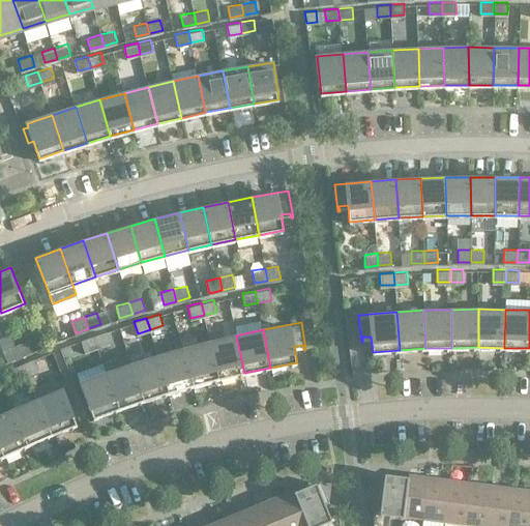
[(110,342),(106,330),(93,334),(97,347),(110,342)]
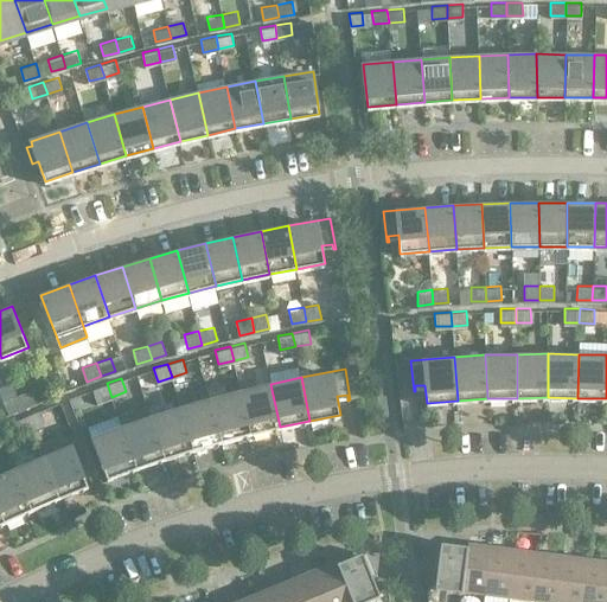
[(112,397),(107,383),(93,388),(97,402),(112,397)]
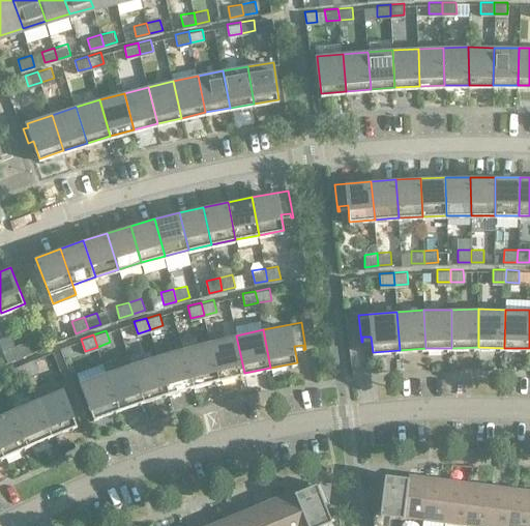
[(244,373),(236,335),(210,342),(219,378),(244,373)]
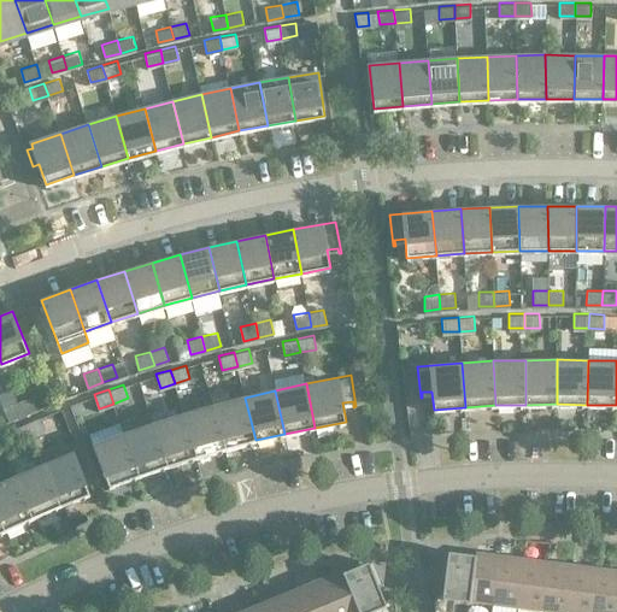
[(31,394),(17,400),(23,413),(37,407),(31,394)]
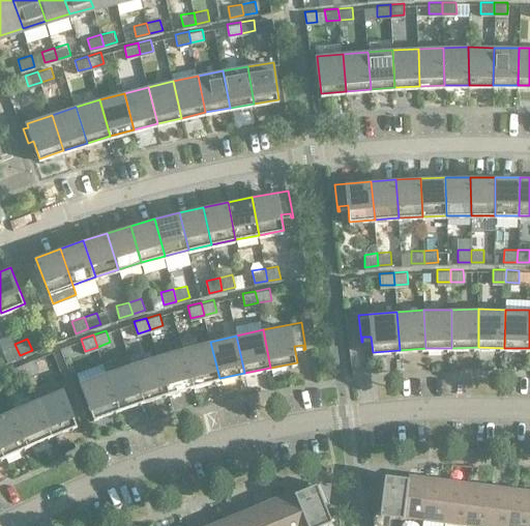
[(219,378),(210,342),(184,348),(194,385),(219,378)]
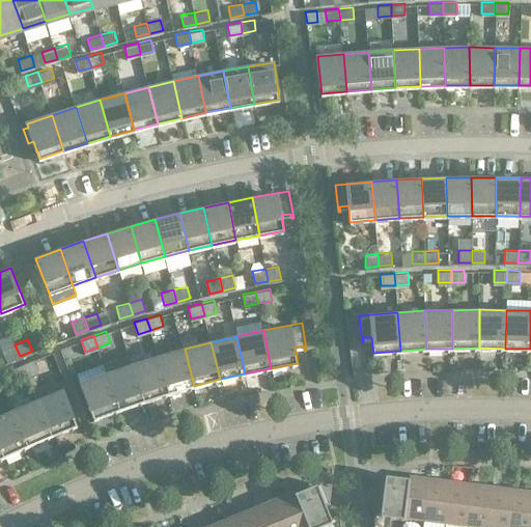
[(20,356),(15,344),(3,350),(7,361),(20,356)]
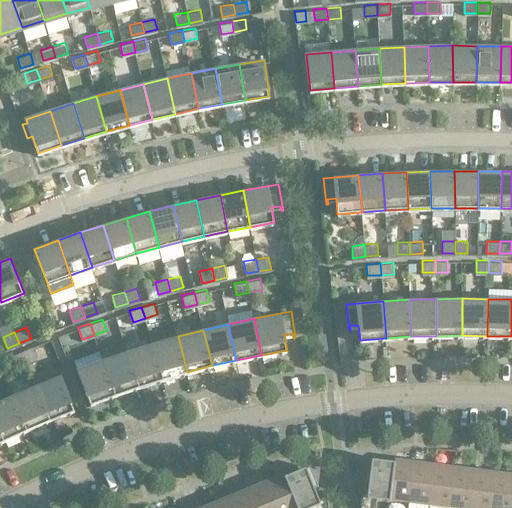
[(187,372),(178,336),(152,343),(163,379),(187,372)]
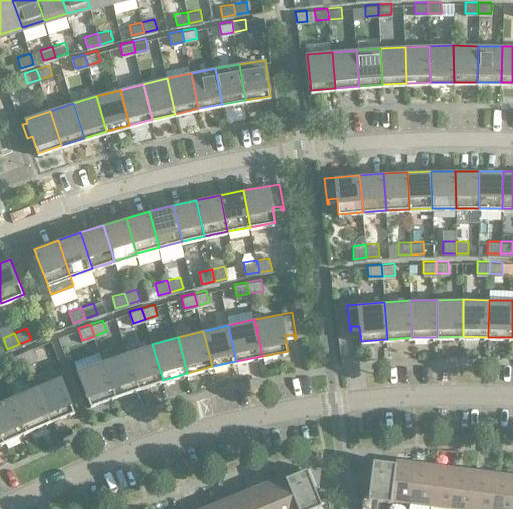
[(163,380),(152,344),(128,352),(139,387),(163,380)]
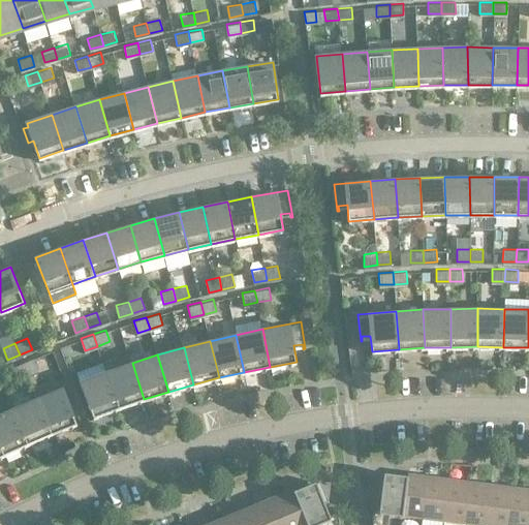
[(38,368),(34,357),(22,362),(27,373),(38,368)]
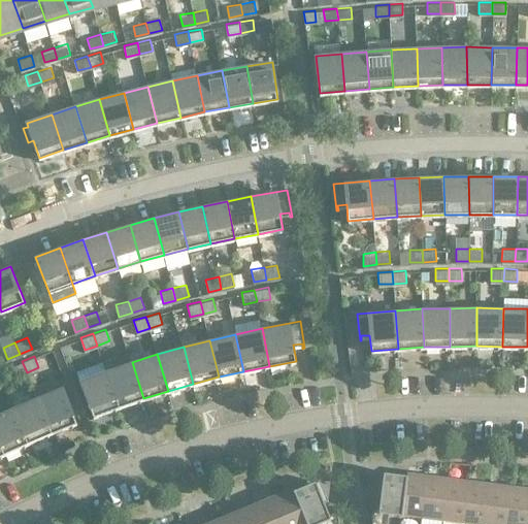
[(27,372),(22,361),(9,366),(14,378),(27,372)]
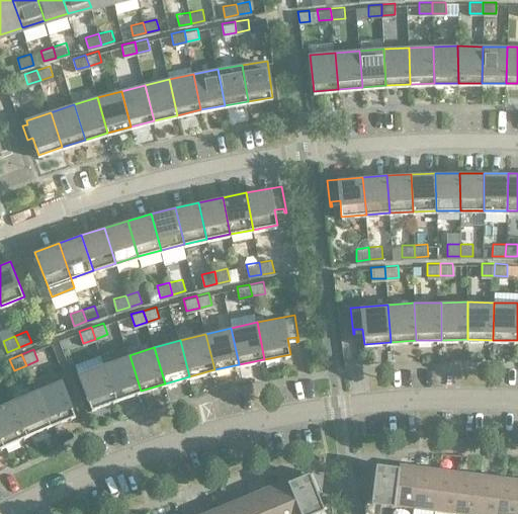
[(141,391),(130,355),(104,363),(116,399),(141,391)]
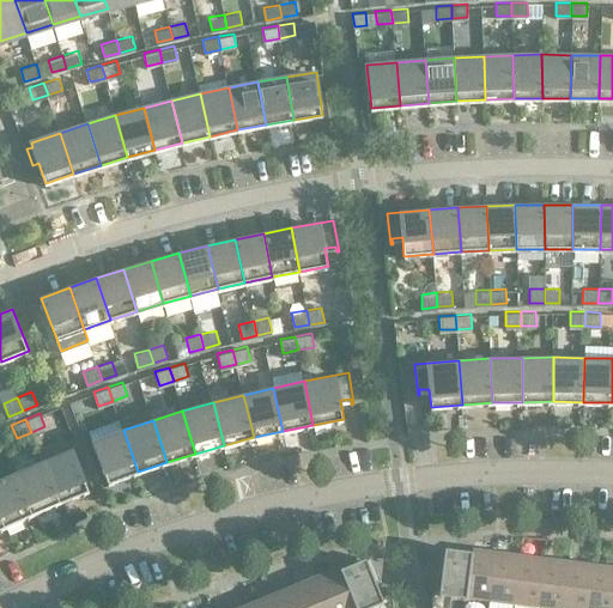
[(138,472),(123,430),(92,442),(109,482),(138,472)]
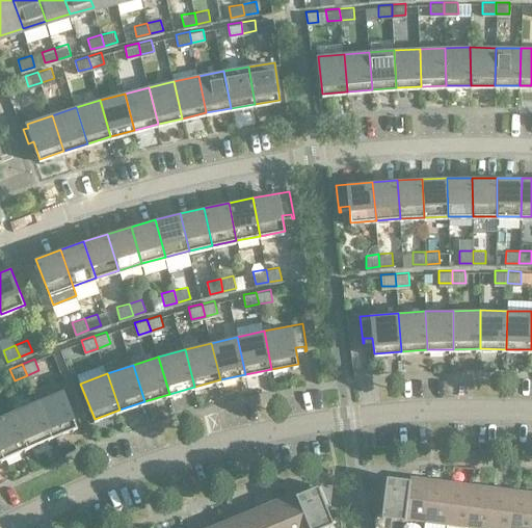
[(63,390),(37,400),(52,437),(77,426),(63,390)]
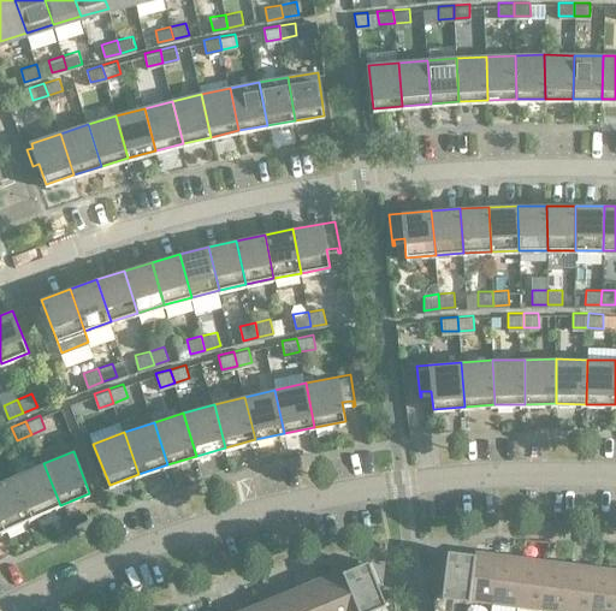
[(60,505),(43,463),(15,476),(33,516),(60,505)]
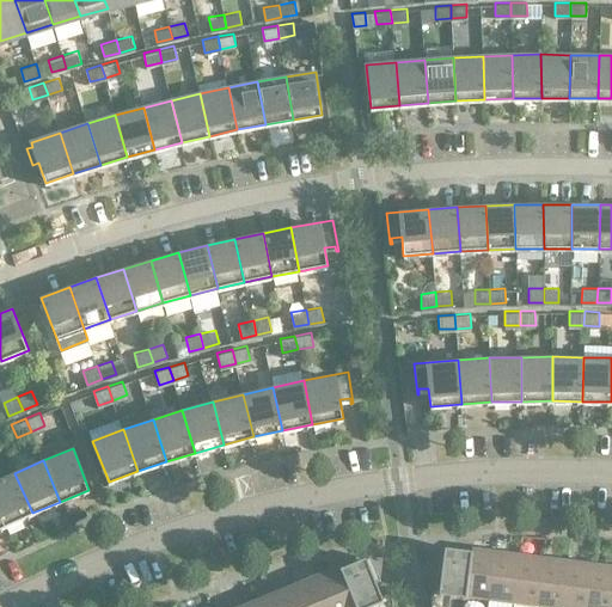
[(32,513),(14,473),(0,479),(0,515),(5,526),(32,513)]
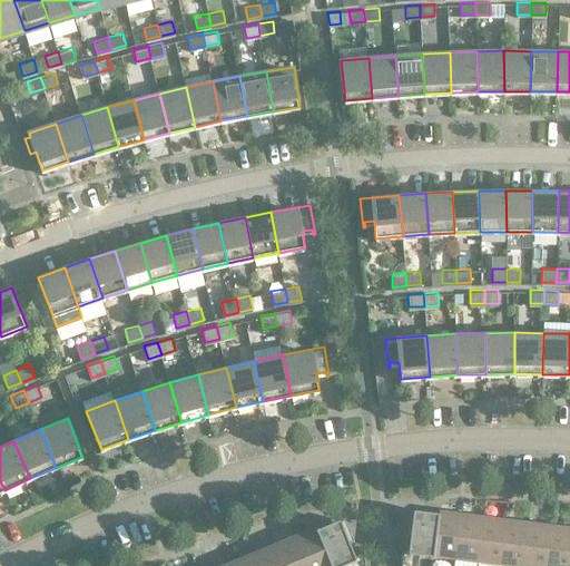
[(405,533),(411,534),(409,553),(432,556),(438,513),(409,509),(405,533)]
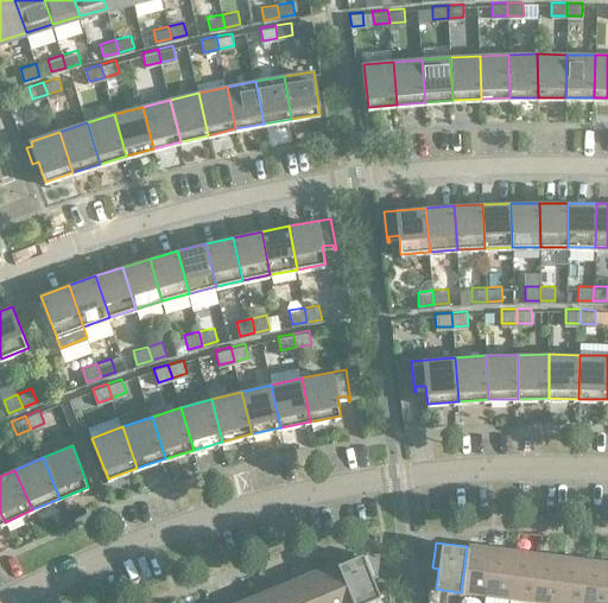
[(491,550),(467,546),(461,592),(462,592),(463,590),(486,594),(491,550)]
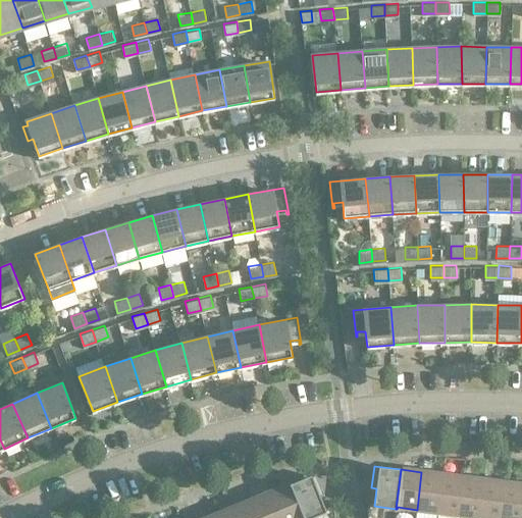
[(441,474),(421,472),(417,510),(437,512),(441,474)]
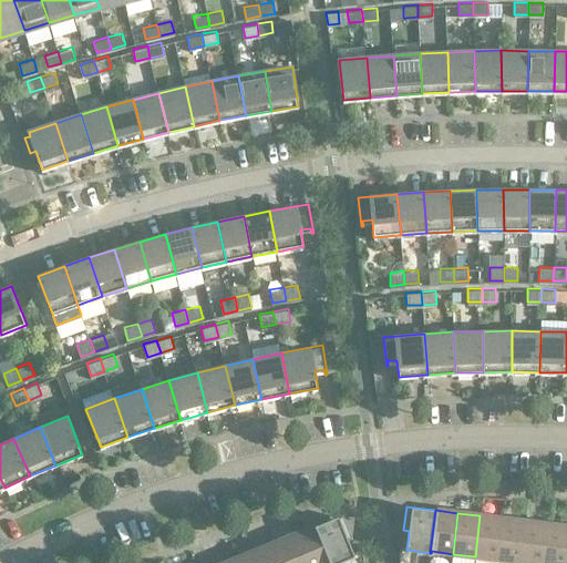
[(343,515),(338,517),(317,526),(331,562),(340,562),(354,558),(348,539),(352,536),(343,515)]
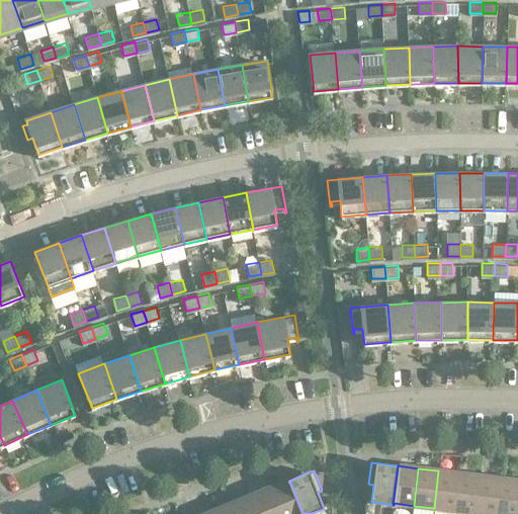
[(459,474),(438,470),(434,508),(454,511),(459,474)]
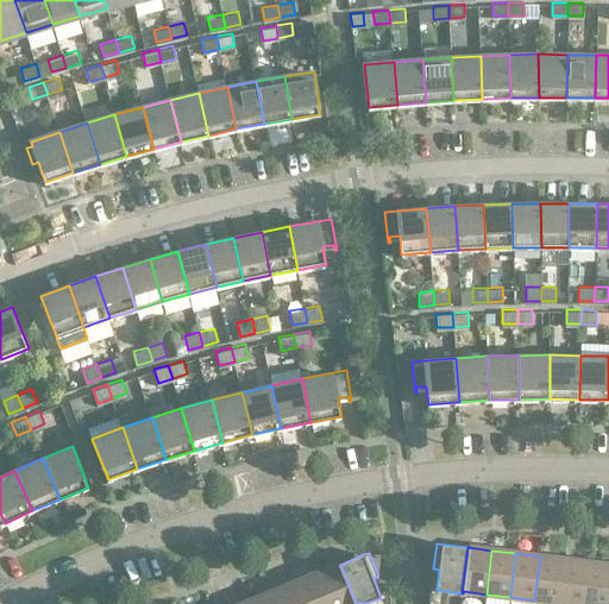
[(564,560),(540,557),(534,601),(558,603),(564,560)]
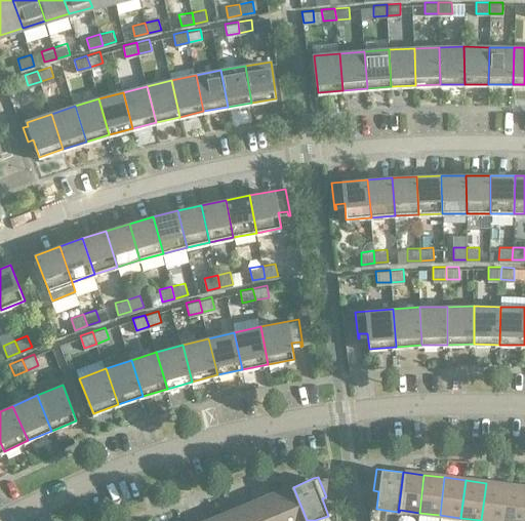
[(501,520),(507,485),(486,483),(481,520),(484,520),(501,520)]
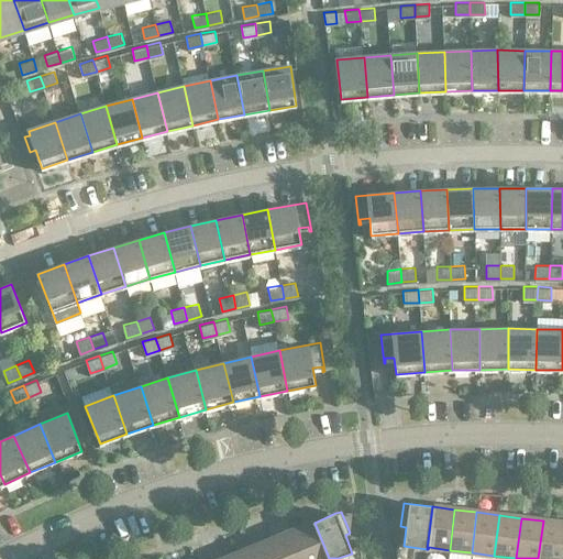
[(561,558),(562,547),(562,523),(543,521),(538,558),(561,558)]
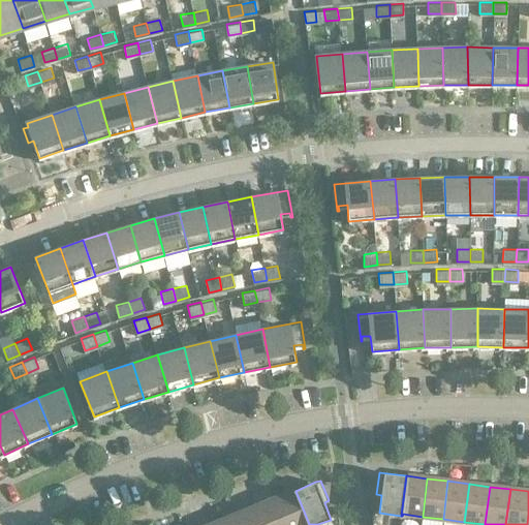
[(309,524),(296,491),(276,498),(286,524),(309,524)]
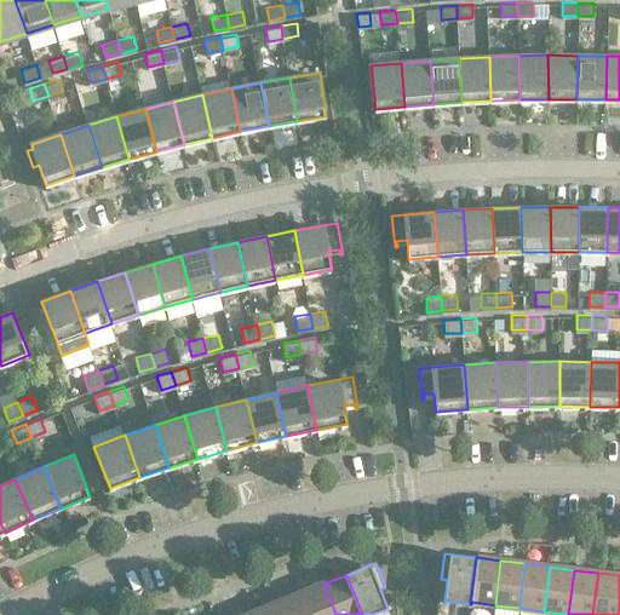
[(336,614),(323,584),(300,593),(309,614),(336,614)]
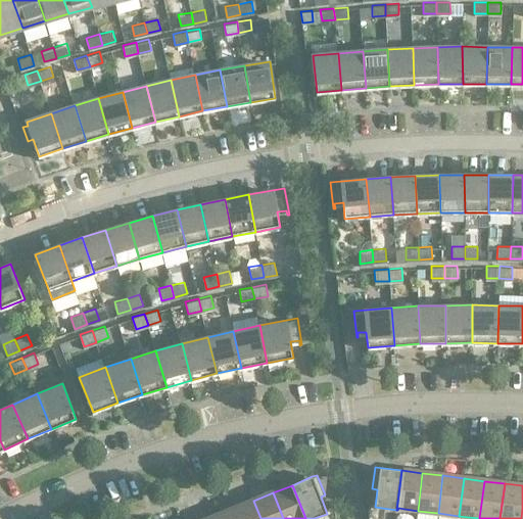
[(260,518),(253,501),(234,509),(238,518),(260,518)]
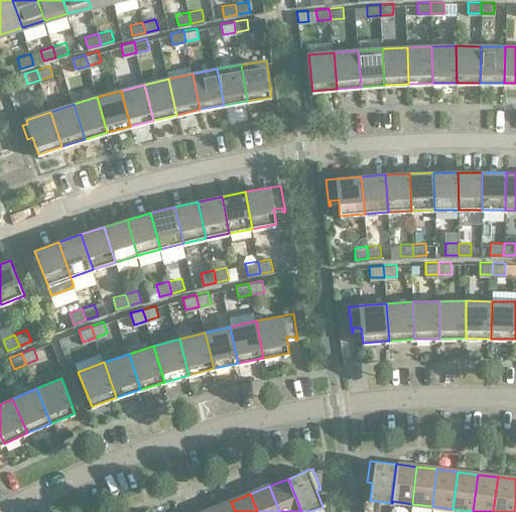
[(235,511),(231,502),(212,510),(213,511),(235,511)]
